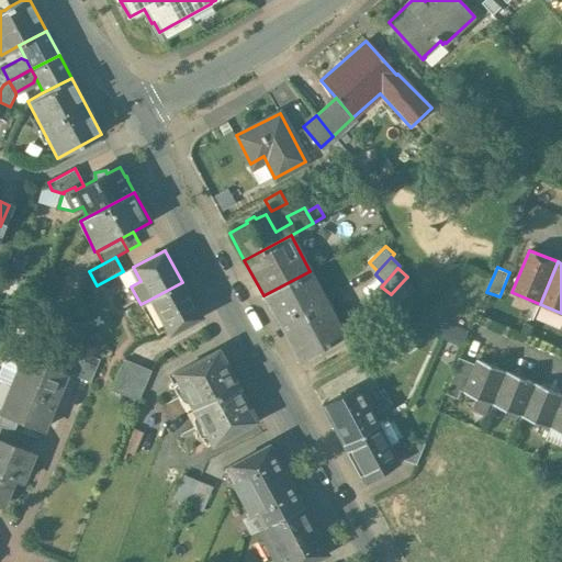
[(310,271),(263,295),(298,360),(344,336),(310,271)]
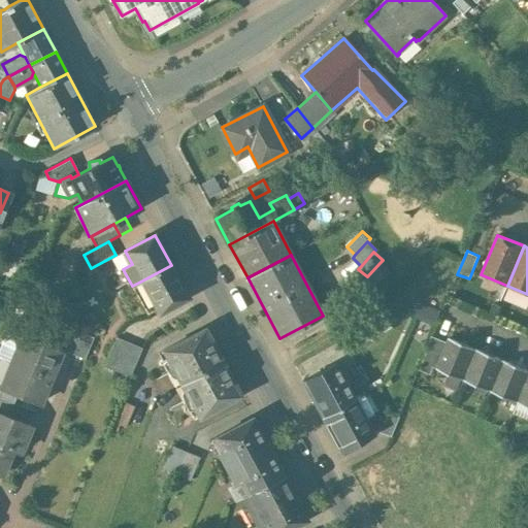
[(367,276),(365,279),(373,287),(389,270),(380,263),(367,276)]
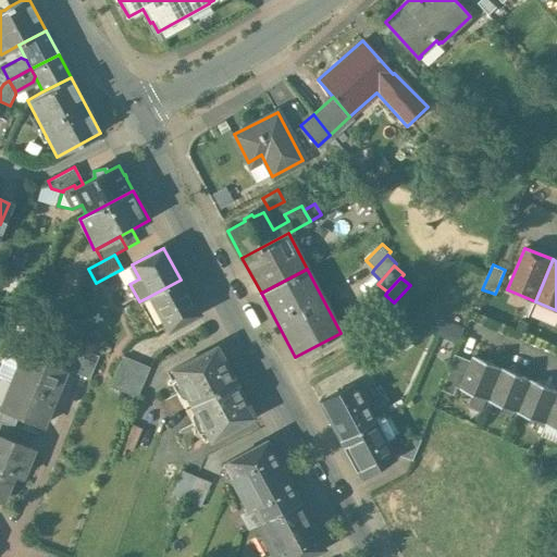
[(181,280),(148,297),(152,306),(143,311),(148,320),(158,316),(166,332),(197,316),(181,280)]
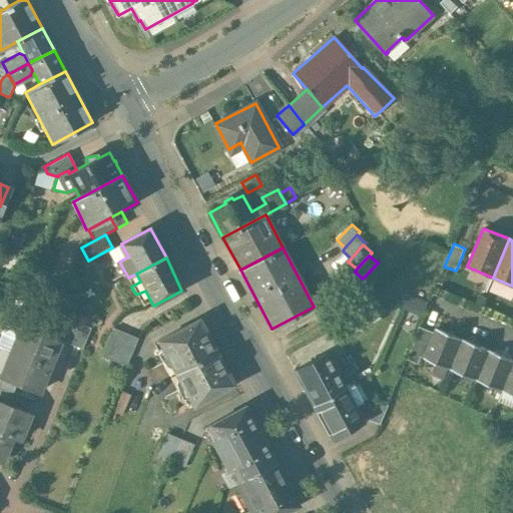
[(436,283),(422,277),(418,286),(432,292),(436,283)]
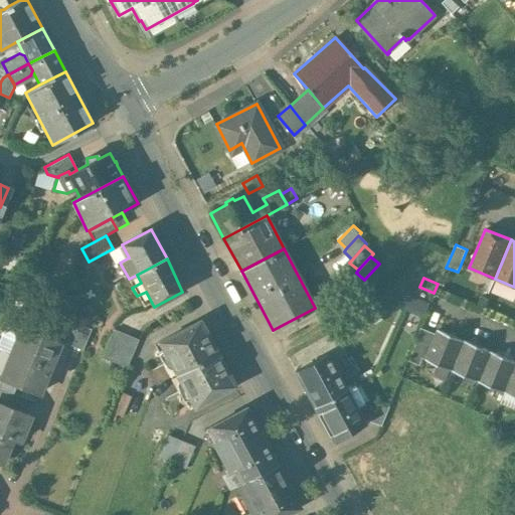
[(431,303),(410,294),(405,306),(425,315),(431,303)]
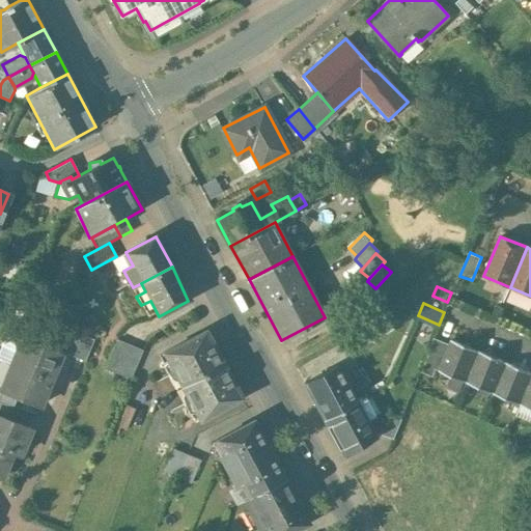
[(94,339),(73,331),(64,353),(85,361),(94,339)]
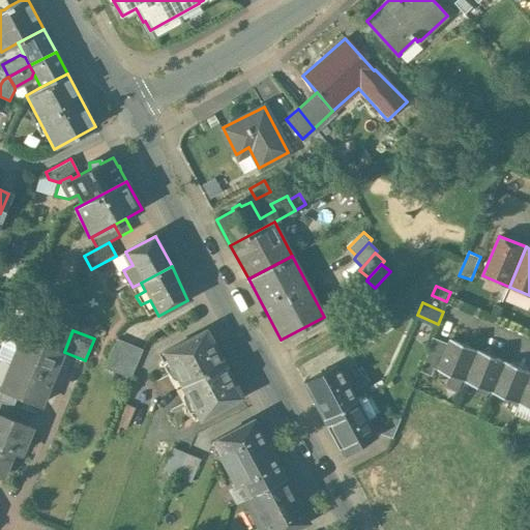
[(204,330),(163,352),(180,386),(223,364),(204,330)]
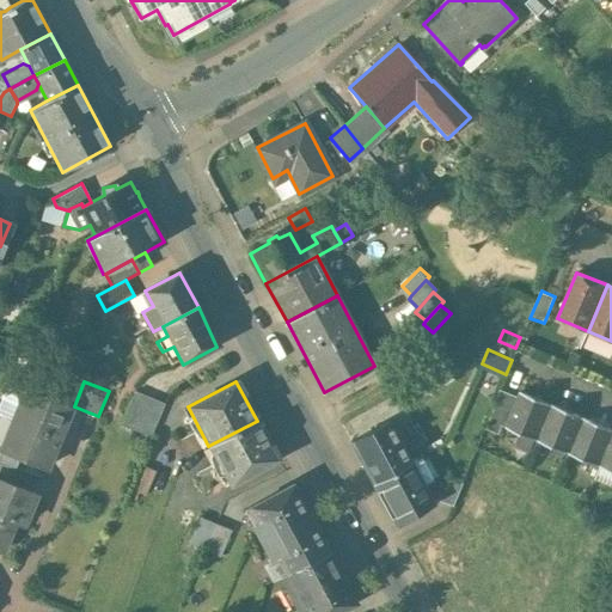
[(501,390),(484,429),(497,434),(501,426),(506,428),(518,397),(501,390)]
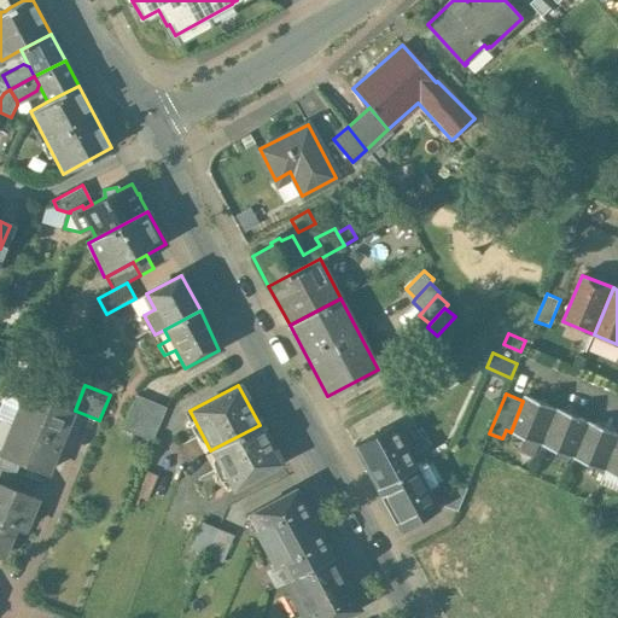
[(71,413),(27,395),(13,425),(59,443),(71,413)]
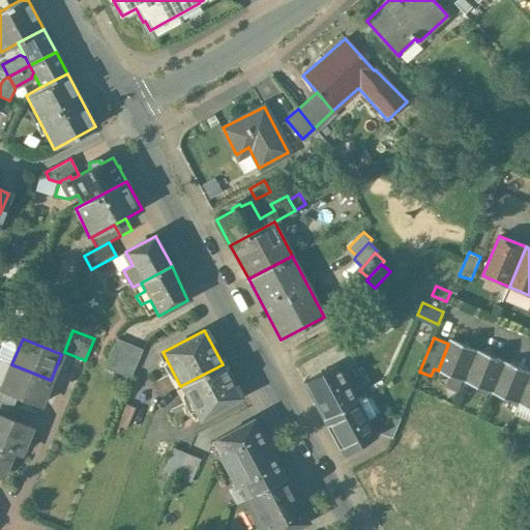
[(478,350),(450,339),(448,344),(438,371),(466,382),(478,350)]
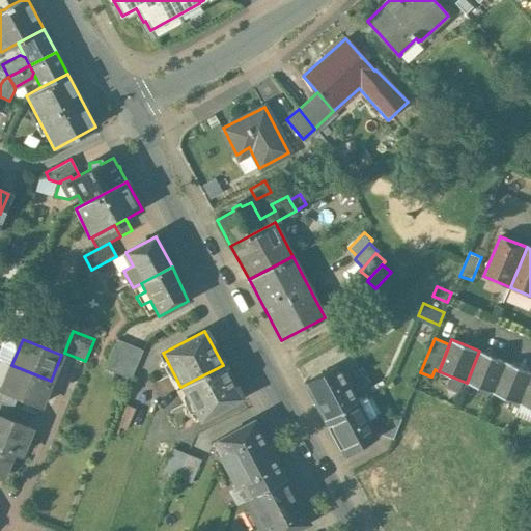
[(141,352),(116,341),(106,366),(131,378),(141,352)]
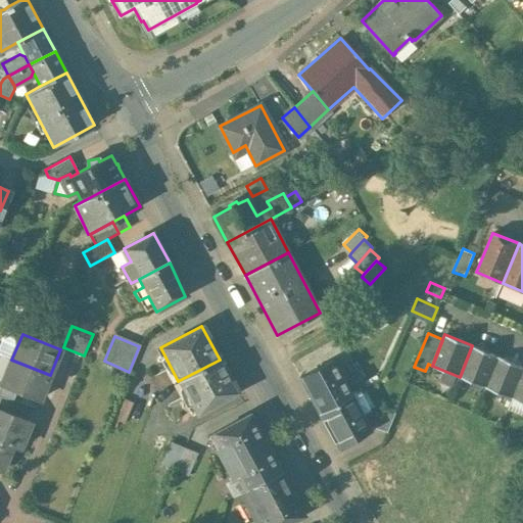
[(498,357),(472,345),(460,377),(486,387),(498,357)]
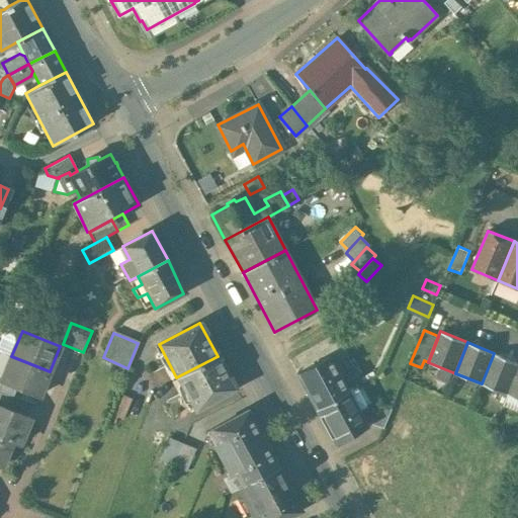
[(517,369),(517,362),(494,353),(482,383),(508,395),(517,369)]
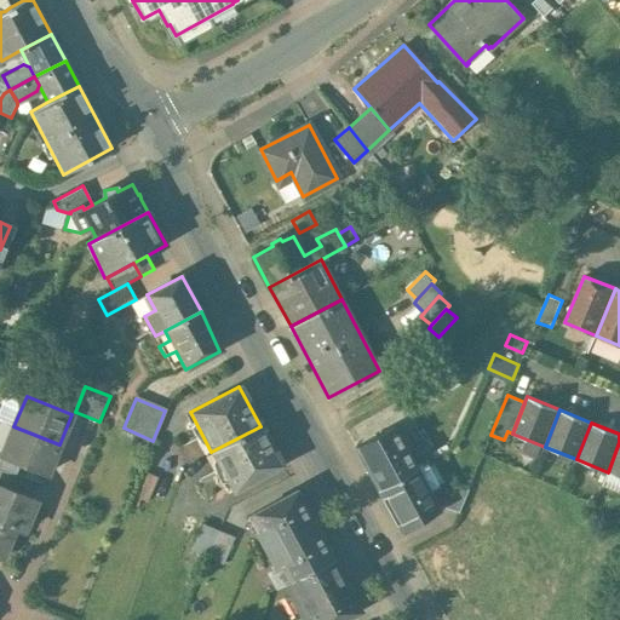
[(417,466),(395,425),(355,447),(377,487),(417,466)]
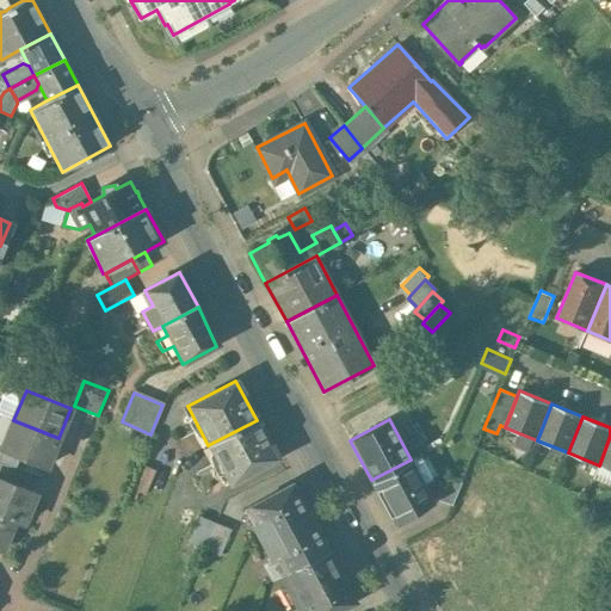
[(59,438),(13,420),(2,448),(1,450),(20,457),(45,468),(59,438)]
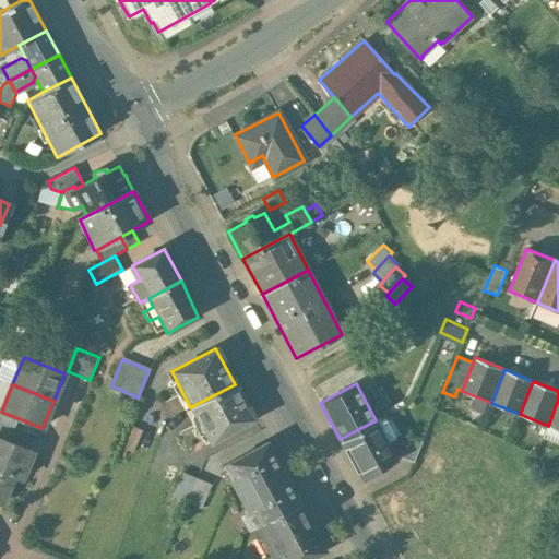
[(235,384),(190,407),(209,442),(252,418),(235,384)]
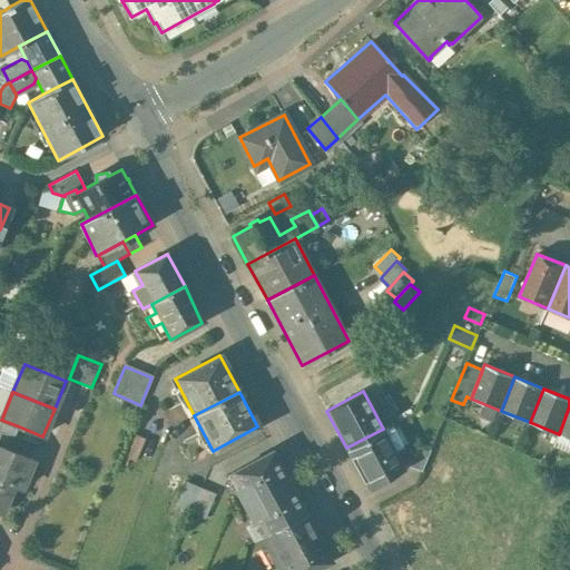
[(569,406),(559,434),(569,439),(569,406)]
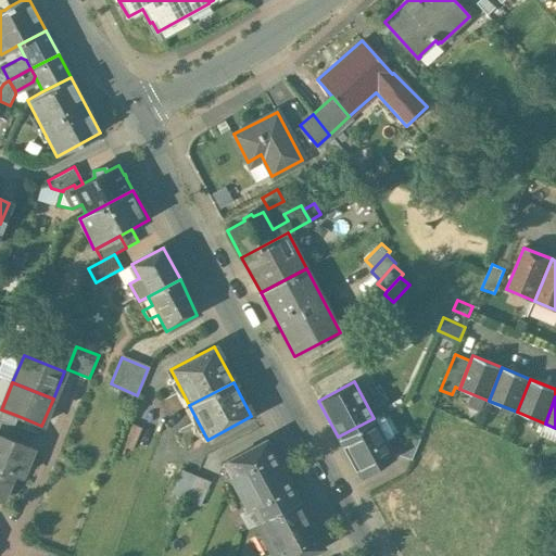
[(2,407),(0,406),(0,421),(13,428),(19,416),(1,409),(2,407)]
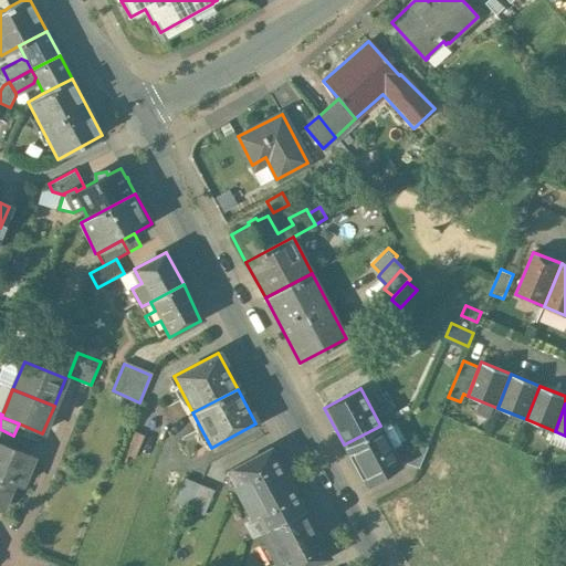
[(392,419),(380,426),(391,447),(404,440),(392,419)]
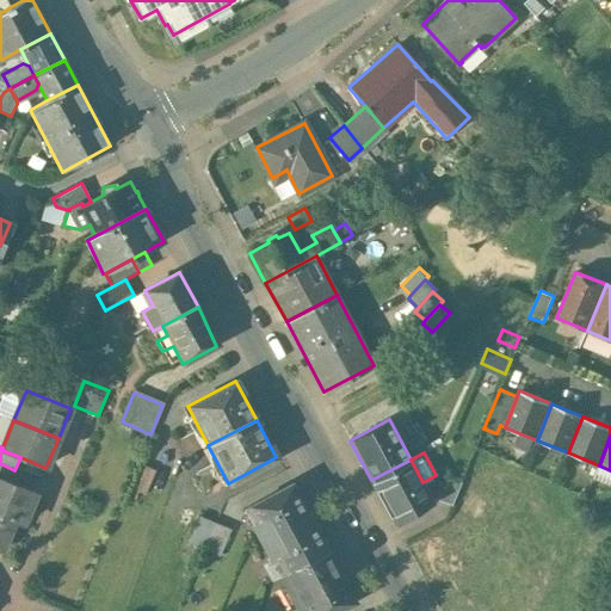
[(423,482),(411,460),(371,480),(394,524),(433,503),(423,482)]
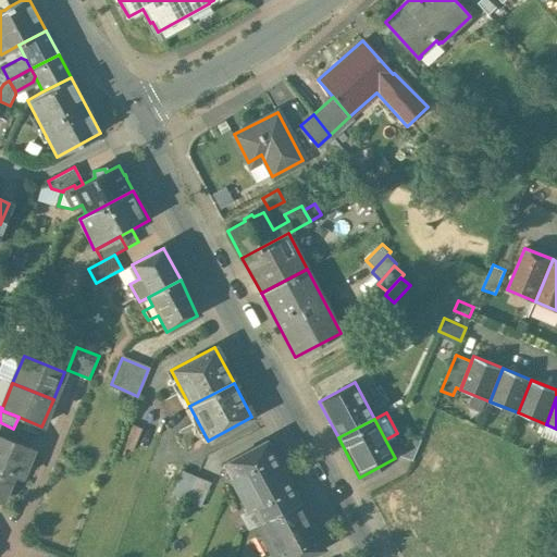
[(13,429),(0,422),(0,436),(9,441),(13,429)]
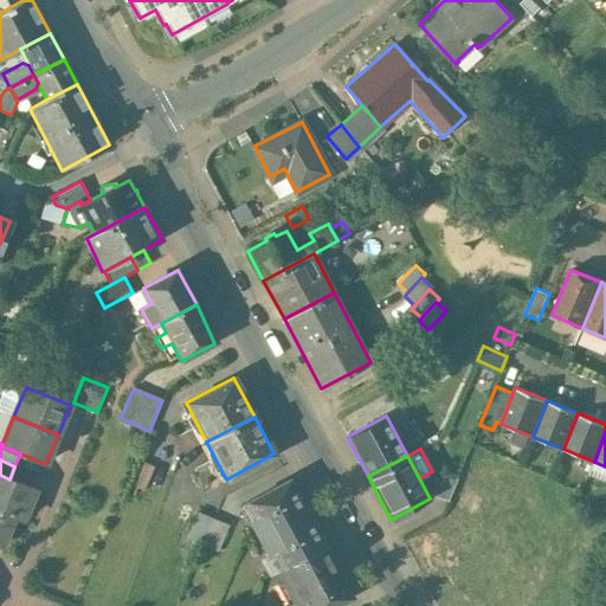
[(202,487),(218,472),(206,459),(191,475),(202,487)]
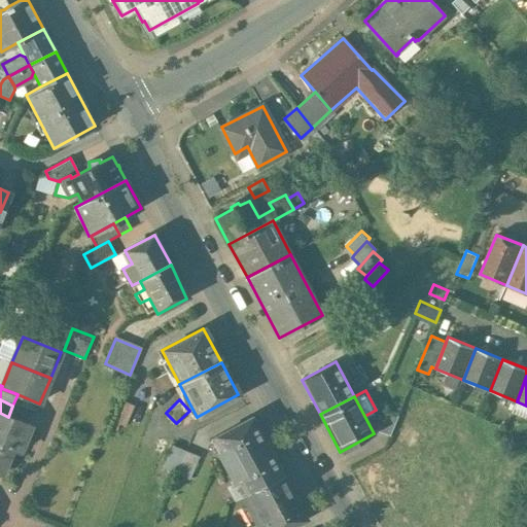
[(124,400),(114,422),(126,426),(134,406),(124,400)]
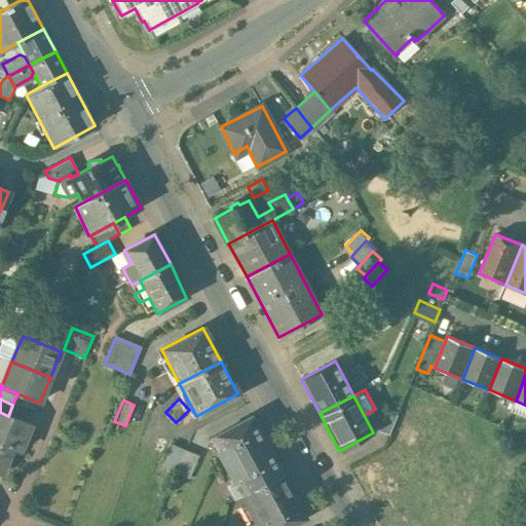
[(397,414),(385,410),(377,429),(388,435),(397,414)]
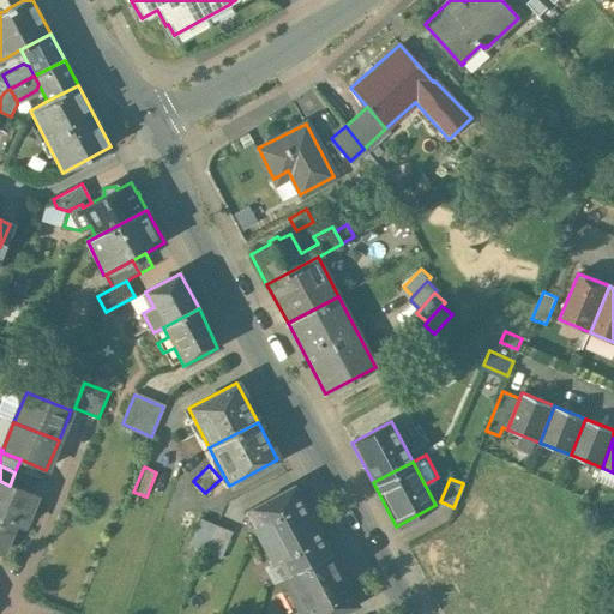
[(10,486),(0,481),(0,517),(14,523),(23,527),(36,497),(10,486)]
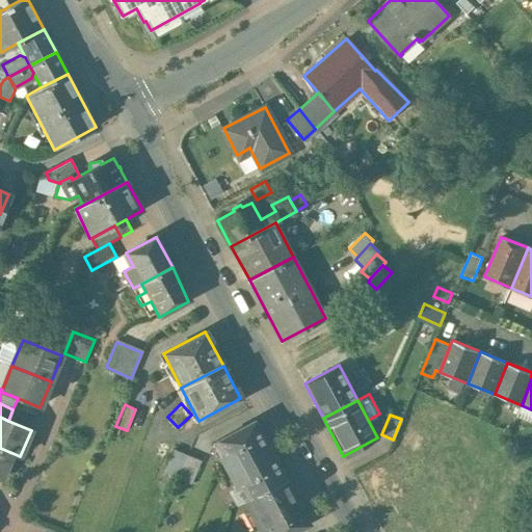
[(285,478),(254,420),(216,440),(224,453),(219,455),(243,500),(285,478)]
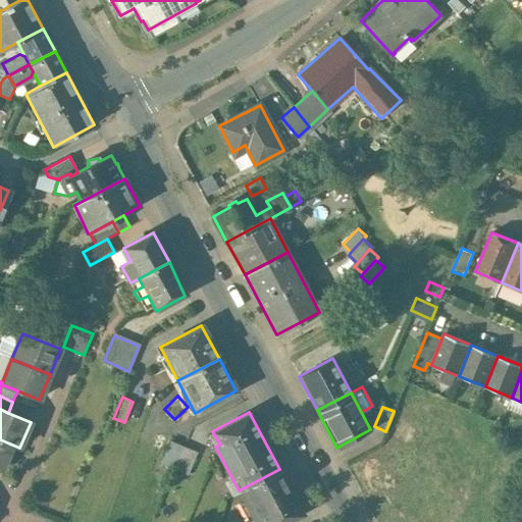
[(12,445),(0,439),(0,469),(1,470),(12,445)]
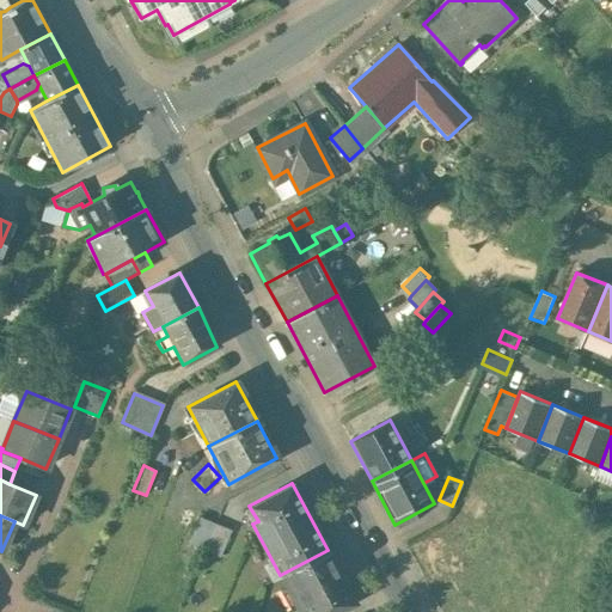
[(215,522),(200,515),(189,542),(204,549),(215,522)]
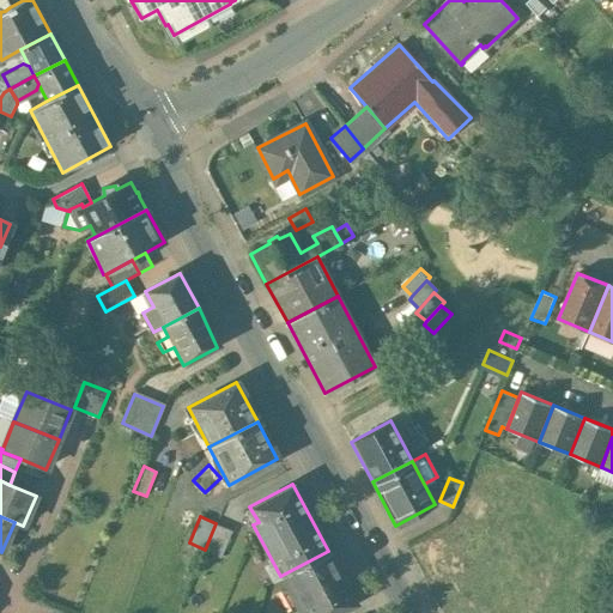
[(232,530),(216,523),(205,550),(222,557),(232,530)]
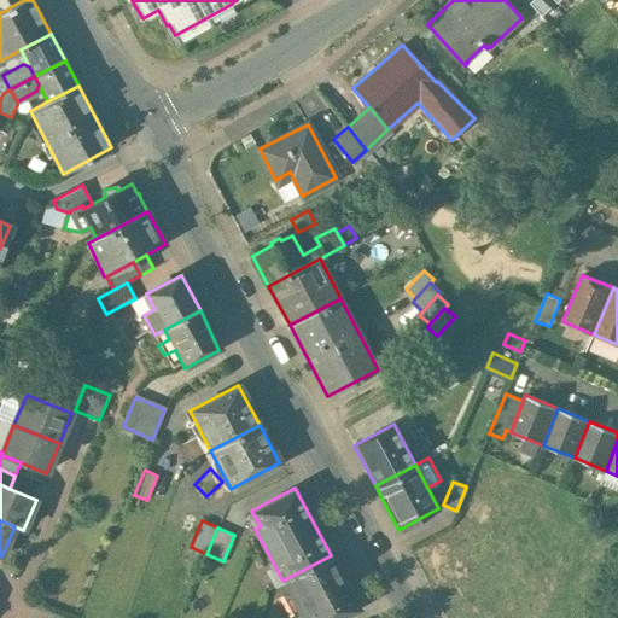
[(336,617),(359,606),(331,555),(283,581),(302,617),(336,617)]
